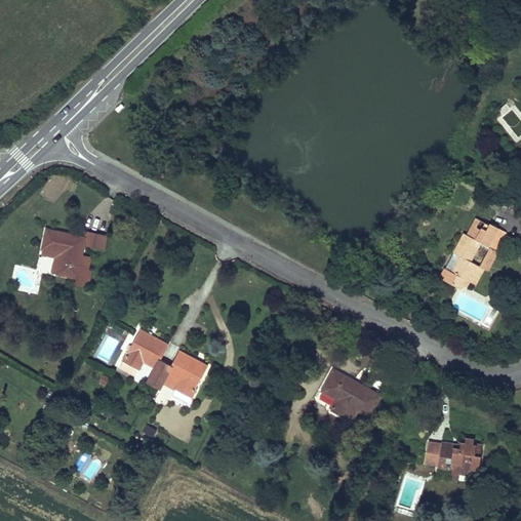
[(472,238),(476,240),(481,231),(485,224),(480,222),(472,238)]
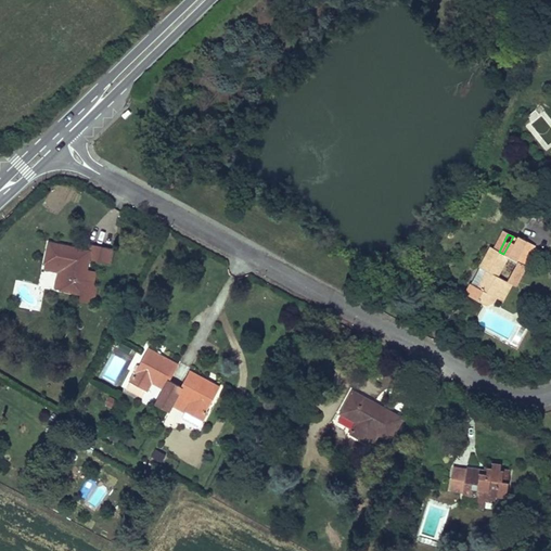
[(505,304),(515,286),(511,284),(502,280),(512,259),(521,264),(527,267),(537,247),(522,240),(521,242),(516,241),(513,246),(509,244),(503,254),(499,252),(495,250),(484,271),(491,274),(483,292),(475,289),(471,297),(491,308),(499,305),(501,302),(505,304)]
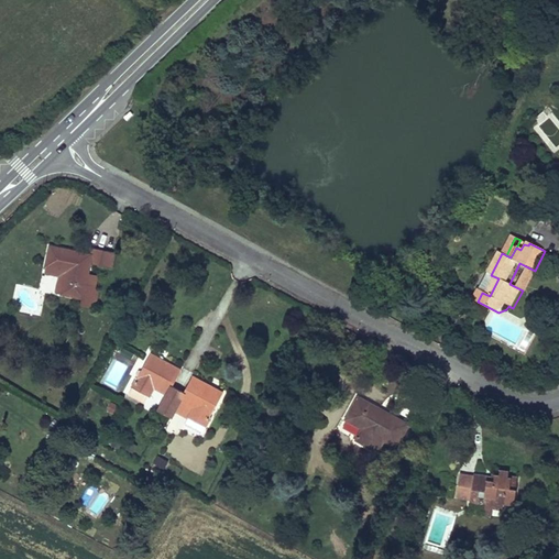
[(85,274),(88,263),(90,255),(48,245),(44,265),(65,271),(66,271),(65,274),(64,274),(59,293),(79,297),(78,304),(91,307),(95,291),(92,289),(83,287),(85,274)]
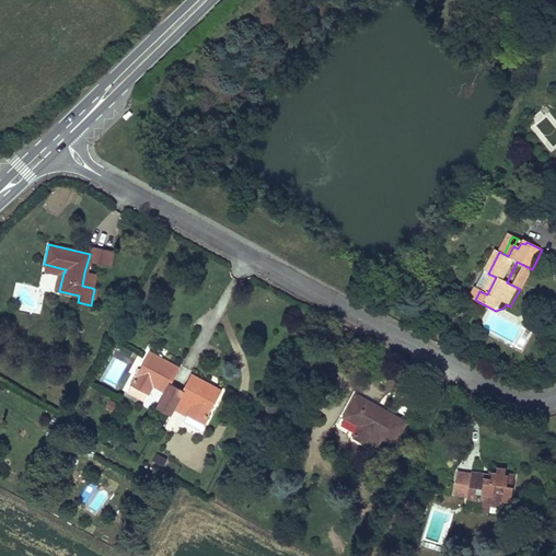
[(108,266),(112,253),(91,248),(90,254),(88,262),(108,266)]
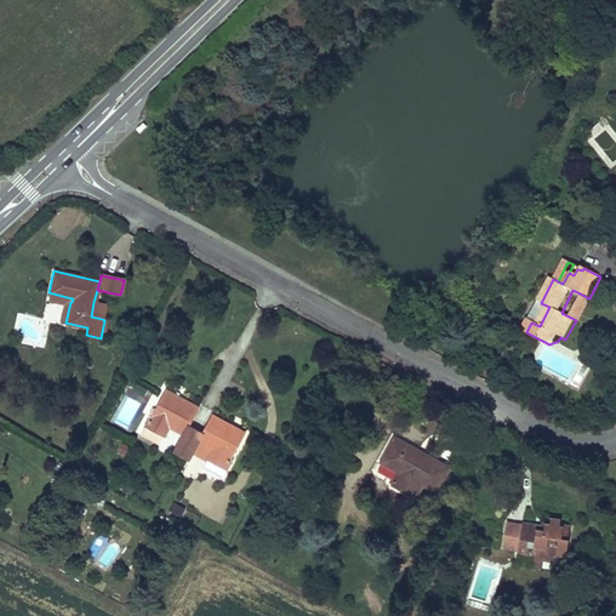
[(73,298),(72,298),(49,292),(47,298),(63,303),(60,321),(66,323),(70,302),(72,302),(73,298)]
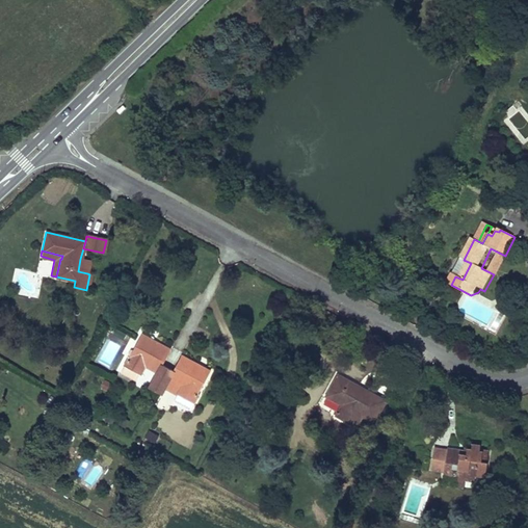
[(505,256),(499,253),(490,272),(494,274),(498,276),(508,257),(505,256)]
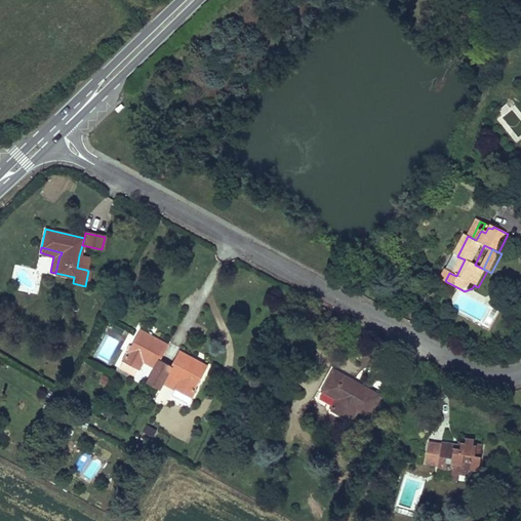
[(86,270),(88,257),(79,255),(77,268),(86,270)]
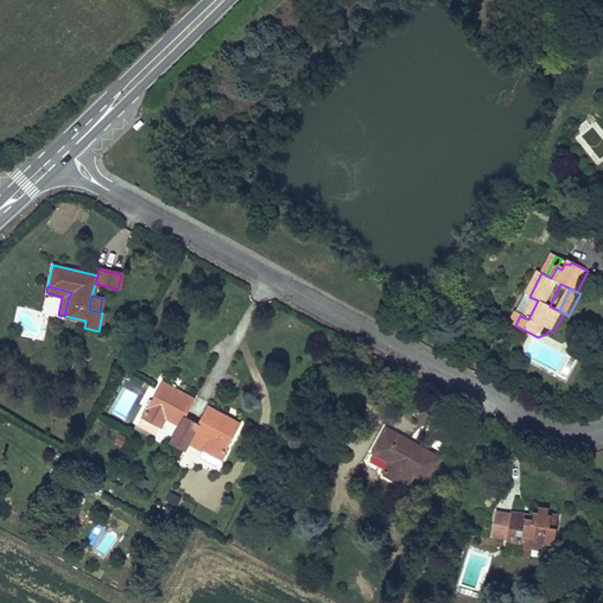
[(576,328),(569,342),(577,347),(585,332),(576,328)]
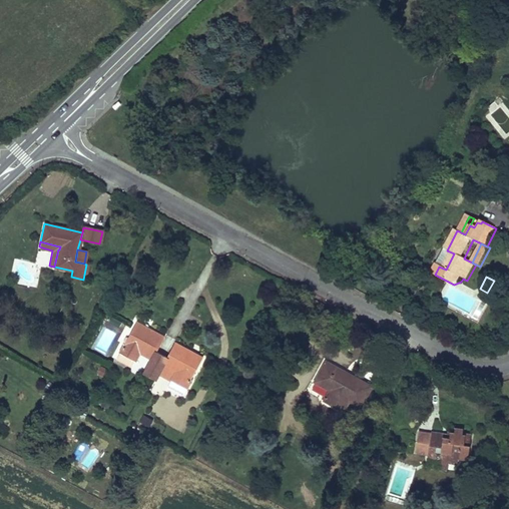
[(156,349),(163,337),(145,327),(144,329),(142,328),(143,326),(135,321),(115,357),(130,365),(138,351),(150,358),(143,372),(153,378),(161,364),(175,372),(171,378),(186,387),(202,358),(192,353),(191,355),(188,353),(189,352),(173,342),(166,355),(156,349)]
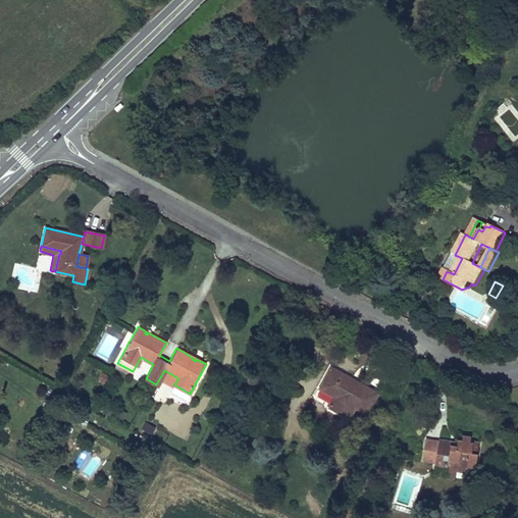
[(367,409),(376,392),(356,379),(355,381),(348,378),(349,376),(329,366),(320,382),(338,392),(335,396),(330,405),(348,415),(353,405),(354,402),(367,409)]
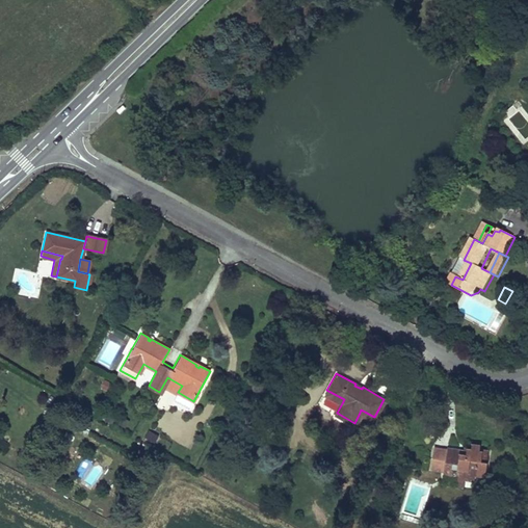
[(97,384),(103,386),(106,376),(99,374),(97,384)]
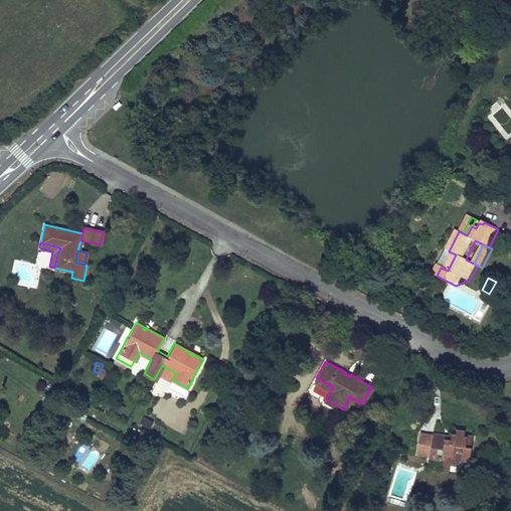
[(331,390),(333,386),(316,377),(314,381),(331,390)]
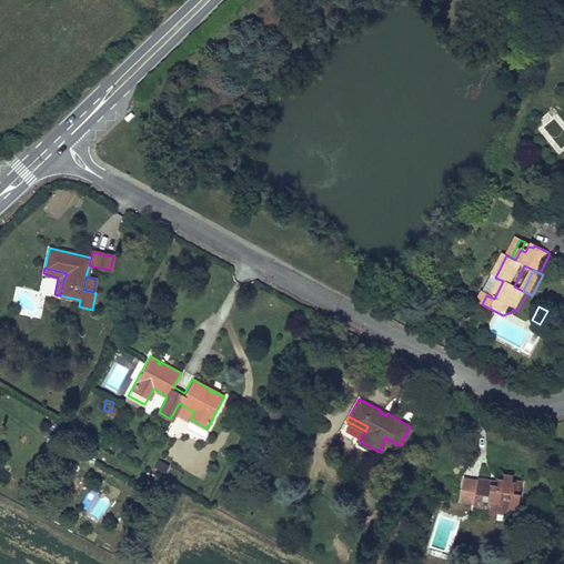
[(400,445),(385,437),(384,441),(398,449),(400,445)]
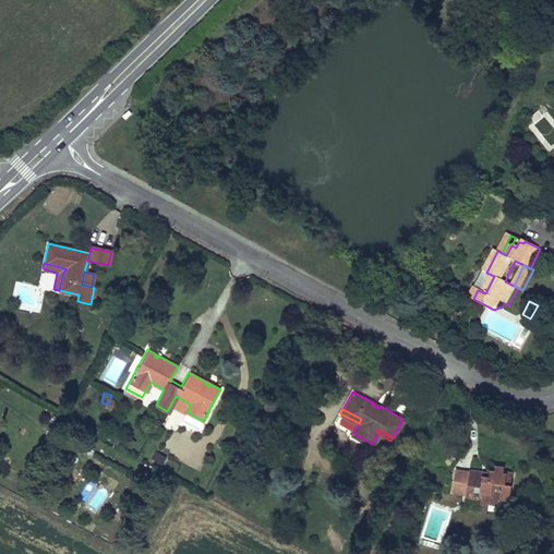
[(151,447),(148,456),(159,460),(163,450),(151,447)]
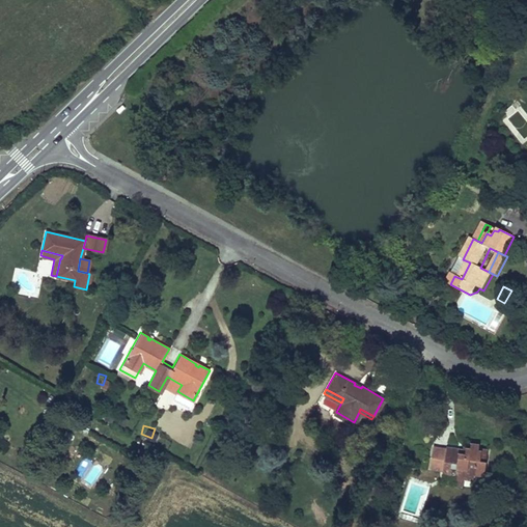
[(453,471),(453,474),(475,474),(475,469),(484,469),(483,450),(477,450),(477,443),(469,443),(469,447),(463,447),(463,448),(456,448),(456,445),(445,446),(445,466),(451,466),(451,471),(453,471)]
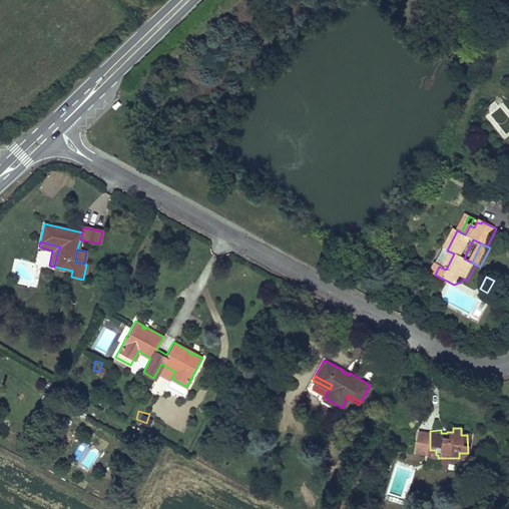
[(87,444),(77,459),(84,463),(94,449),(87,444)]
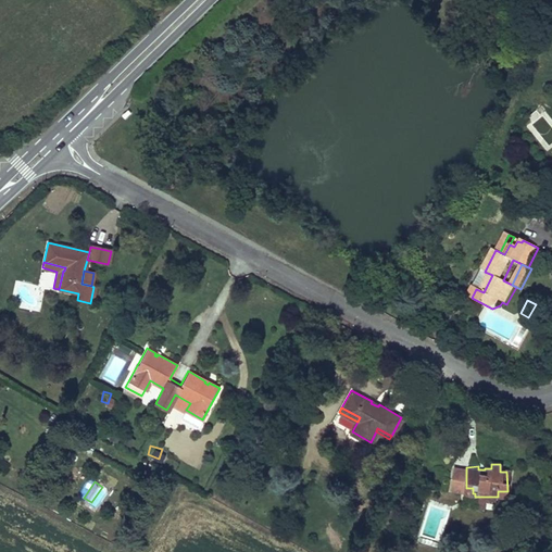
[(498,501),(498,497),(475,497),(476,505),(485,505),(485,502),(498,501)]
